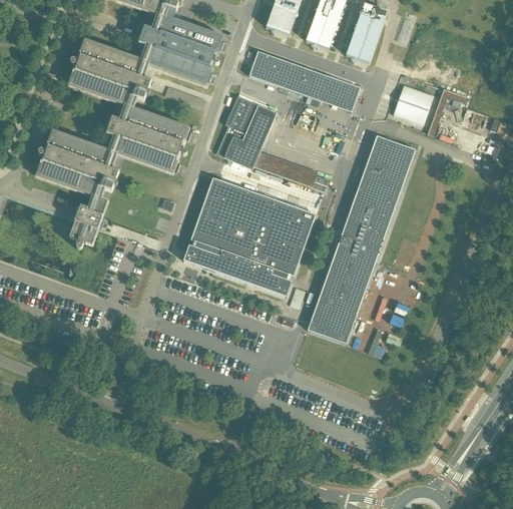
[(121,0),(158,13),(158,15),(156,14),(151,27),(144,25),(143,27),(142,26),(137,39),(139,40),(138,41),(145,44),(140,57),(142,58),(142,60),(85,39),(85,40),(69,83),(126,103),(125,105),(123,104),(119,118),(112,115),(106,132),(113,134),(108,148),(110,149),(109,150),(53,130),(37,174),(94,194),(93,195),(91,195),(87,206),(80,204),(75,219),(73,219),(68,233),(70,234),(69,235),(76,238),(77,236),(78,237),(76,243),(76,244),(76,245),(76,246),(77,247),(78,247),(78,248),(79,248),(80,247),(81,247),(81,246),(84,239),(85,239),(85,241),(92,244),(98,228),(100,228),(102,223),(104,215),(103,215),(108,199),(101,196),(105,187),(111,190),(114,184),(115,184),(116,184),(117,183),(118,182),(118,181),(117,180),(117,179),(116,179),(119,169),(112,166),(117,153),(115,152),(115,151),(172,171),(188,127),(131,107),(132,105),(134,106),(137,97),(144,99),(146,94),(147,94),(148,94),(148,93),(149,93),(149,92),(150,91),(150,90),(149,90),(149,89),(148,88),(151,78),(144,76),(149,62),(147,62),(147,60),(204,80),(220,36),(163,16),(164,15),(166,16),(169,6),(176,9),(178,3),(179,3),(180,3),(181,3),(181,2),(182,1),(182,0),(121,0)]
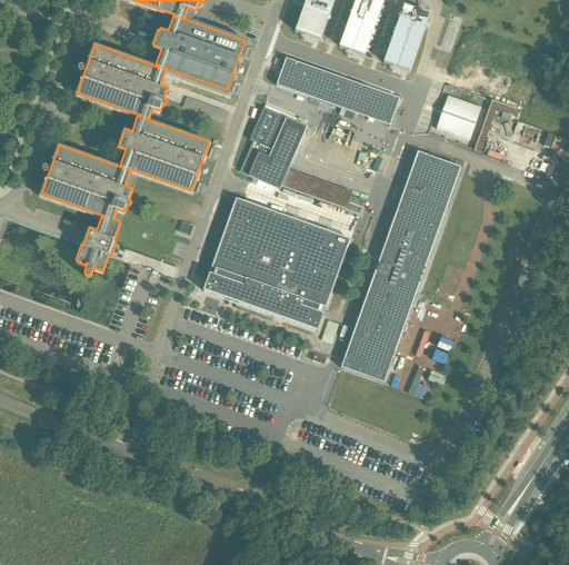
[(305,0),(295,28),(320,37),(333,0),(305,0)]
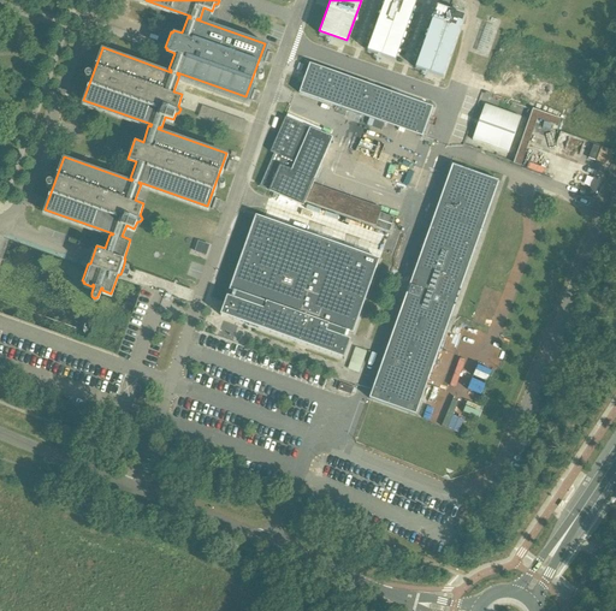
[(384,0),(367,47),(395,57),(415,0),(384,0)]
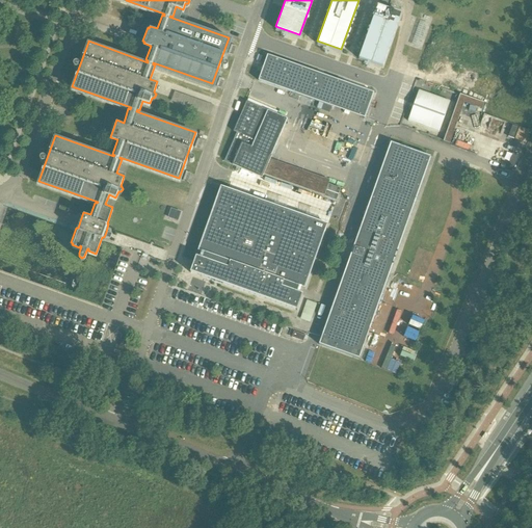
[(401,10),(377,2),(358,56),(382,64),(401,10)]
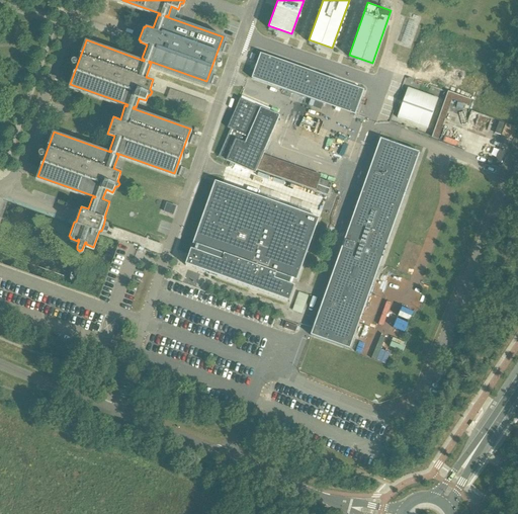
[(260,51),(252,75),(355,112),(364,87),(260,51)]
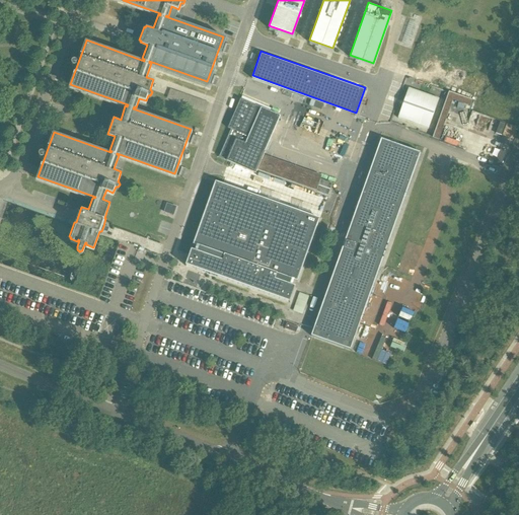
[(409,85),(398,115),(428,126),(439,95),(409,85)]
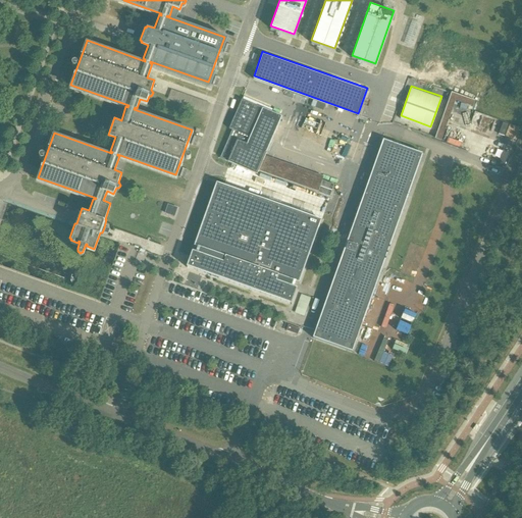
[(257,171),(272,135),(282,113),(242,96),(228,125),(231,126),(220,155),(257,171)]
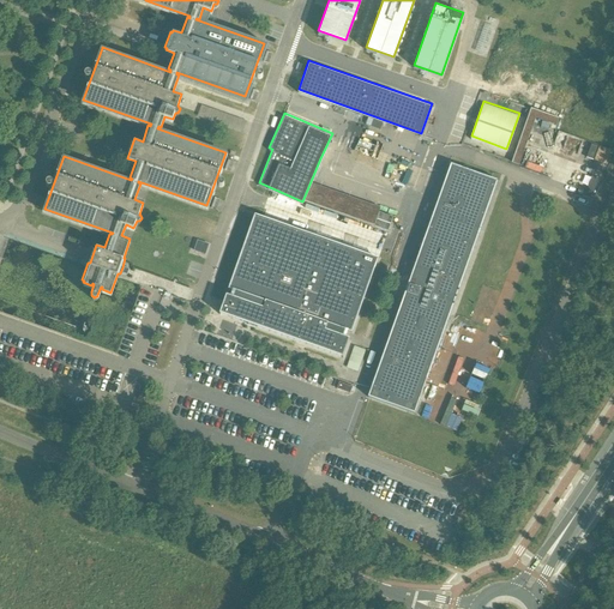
[(369,395),(414,410),(498,178),(451,161),(369,387),(367,393),(369,395)]
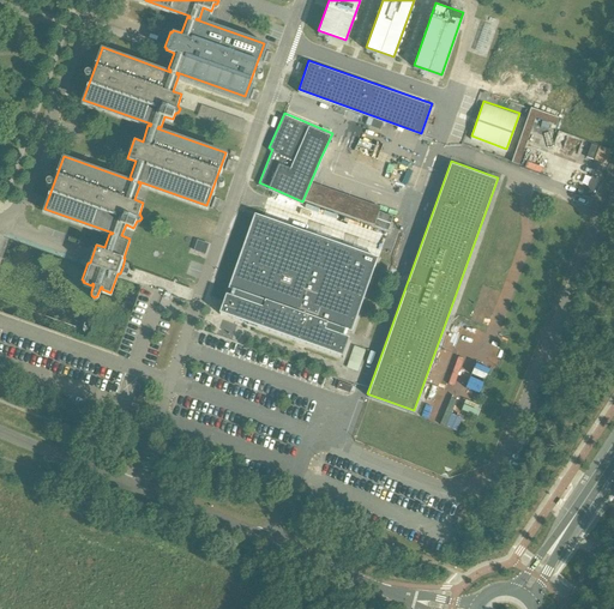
[(374,222),(389,228),(393,213),(379,209),(374,222)]
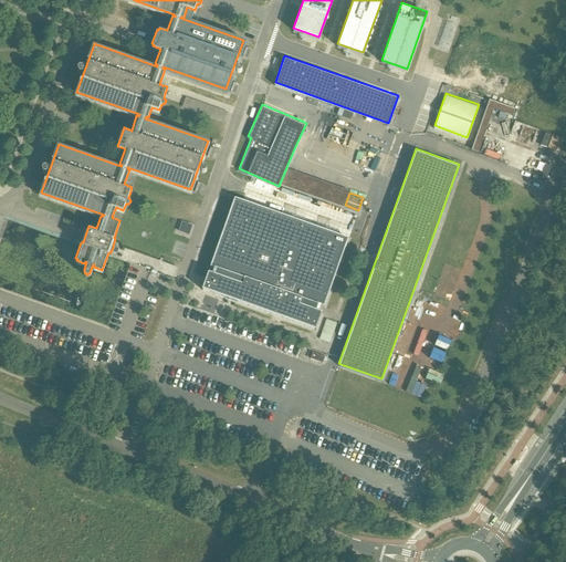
[(215,271),(208,269),(205,280),(202,287),(316,328),(322,310),(316,308),(318,302),(324,304),(348,236),(234,195),(210,263),(216,266),(215,271)]
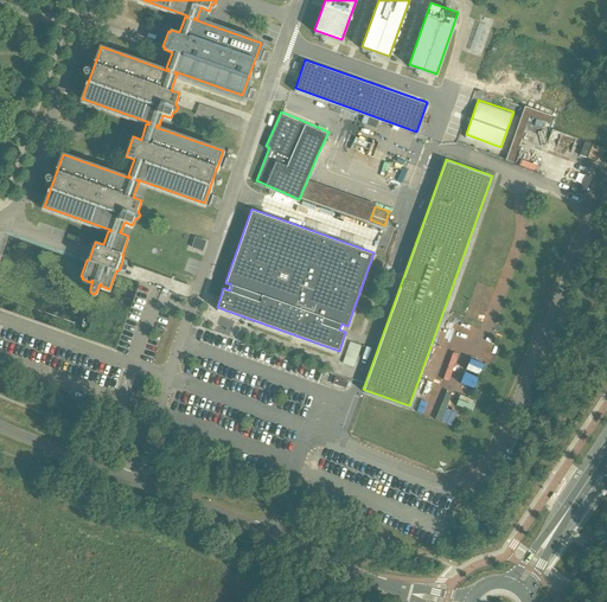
[(350,338),(343,360),(353,364),(362,343),(350,338)]
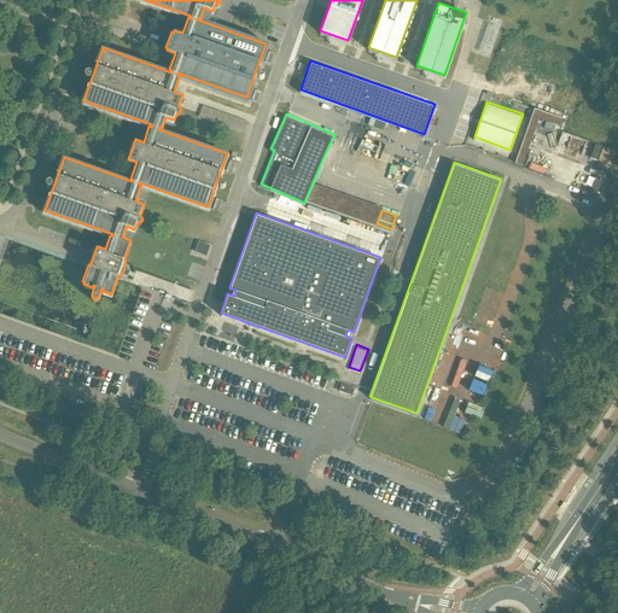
[(353,393),(355,386),(340,381),(339,386),(338,389),(353,393)]
